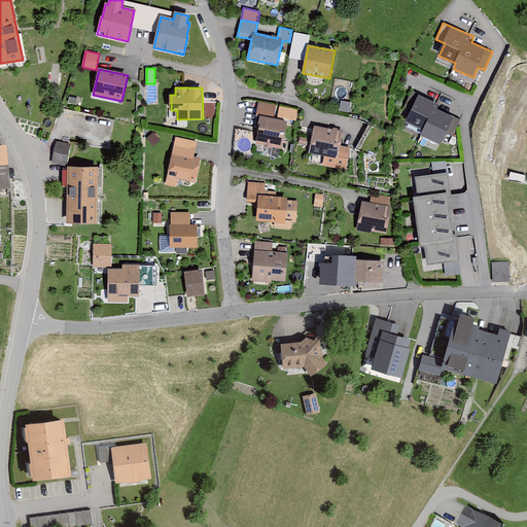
[(438,105),(418,96),(407,123),(423,130),(420,137),(441,146),(447,133),(454,136),(461,119),(436,109),(438,105)]
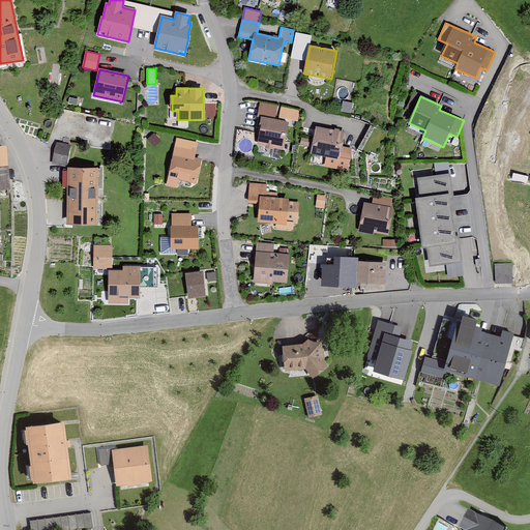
[(353,102),(344,100),(342,111),(351,113),(353,102)]
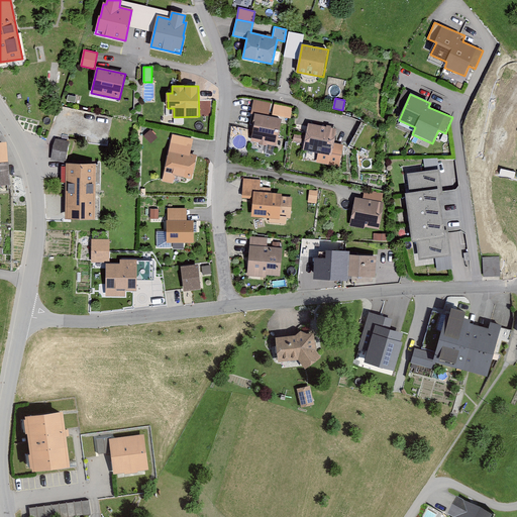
[(271,104),(254,101),(250,124),(255,126),(252,141),(276,145),(281,118),(268,116),(271,104)]
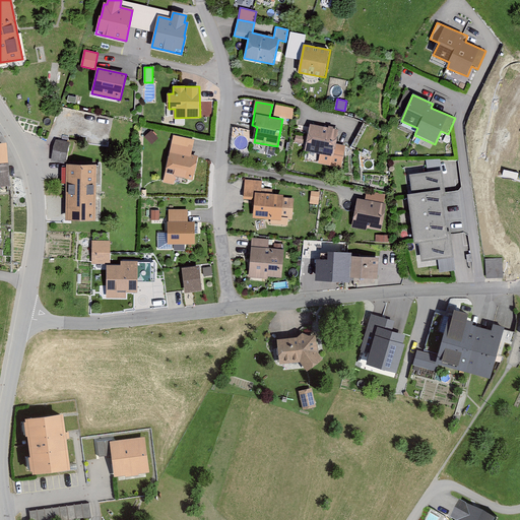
[(294,108),(275,106),(274,116),(291,119),(294,108)]
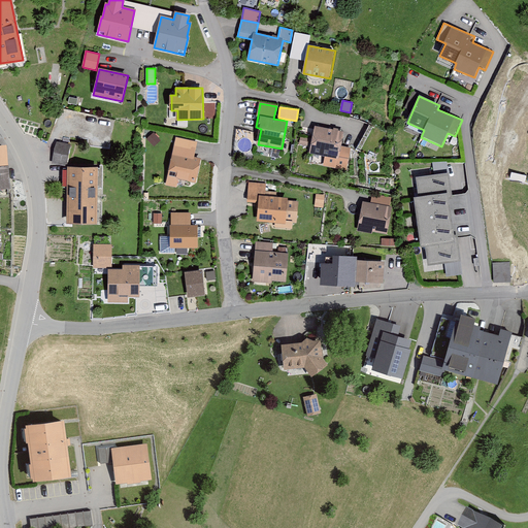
[(343,132),(315,127),(310,154),(325,157),(323,166),(345,169),(349,149),(341,147),(343,132)]
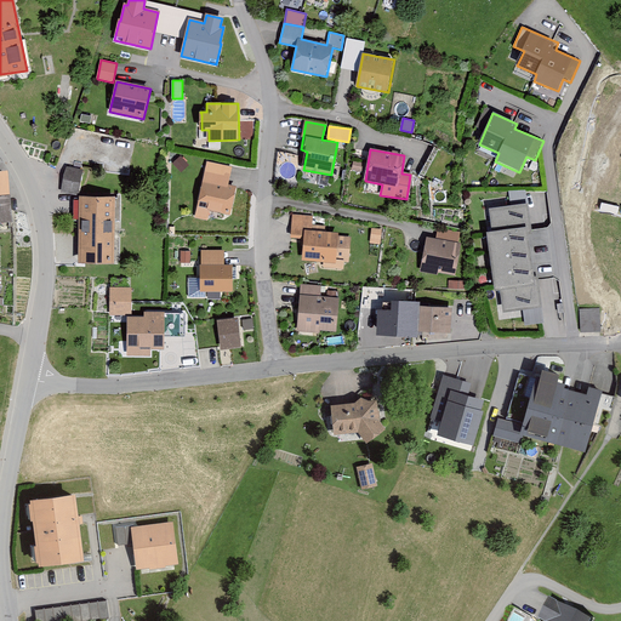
[(189,165),(181,157),(172,164),(181,172),(189,165)]
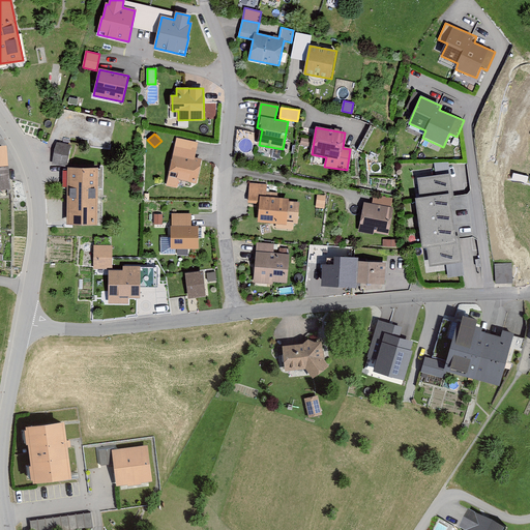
[(197,144),(177,139),(167,184),(176,186),(178,179),(196,183),(201,159),(194,157),(197,144)]
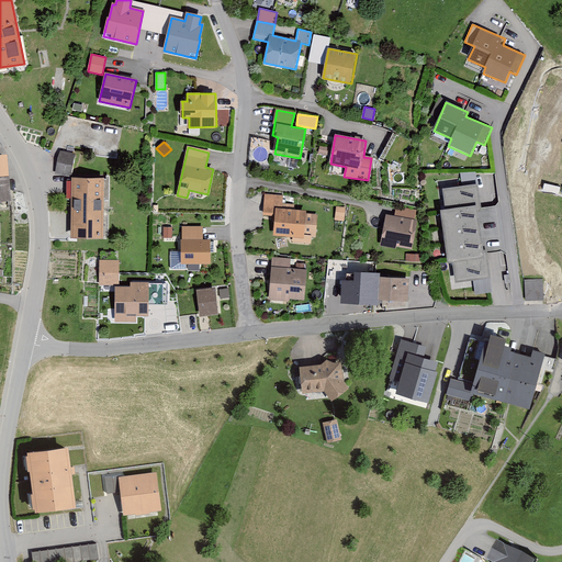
[(74,155),(60,153),(56,173),(69,176),(74,155)]
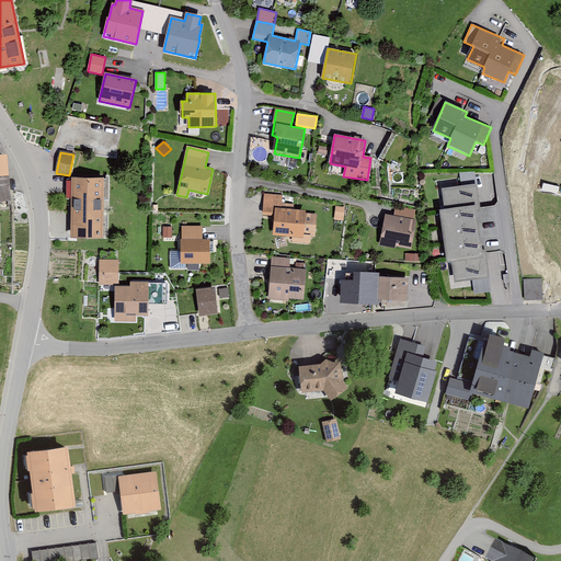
[(8,155),(0,155),(0,201),(11,201),(8,155)]
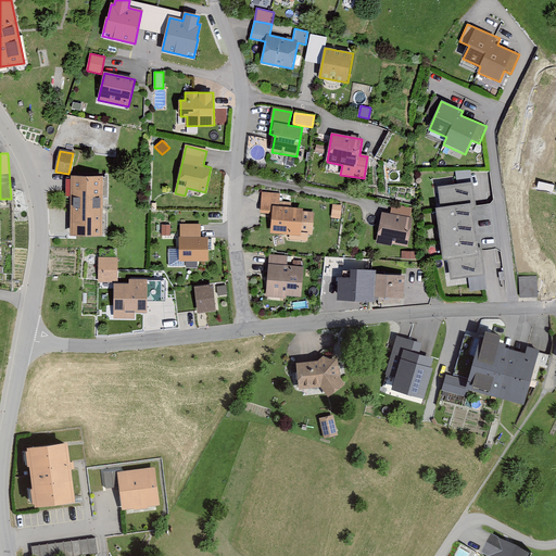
[(103,176),(71,176),(71,235),(102,235),(103,176)]
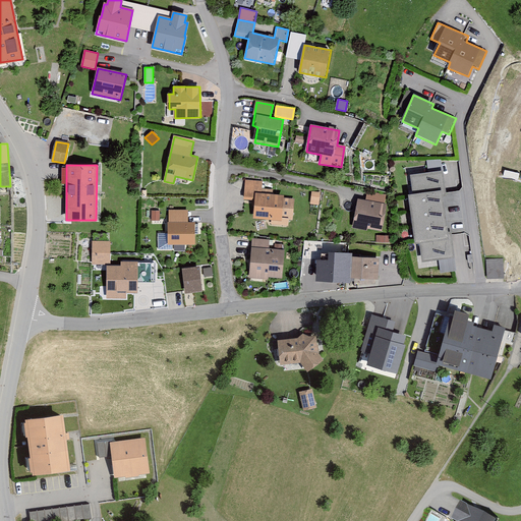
[(444,169),(410,174),(412,194),(408,194),(415,244),(420,243),(422,262),(455,257),(451,232),(448,232),(443,196),(448,196),(444,169)]
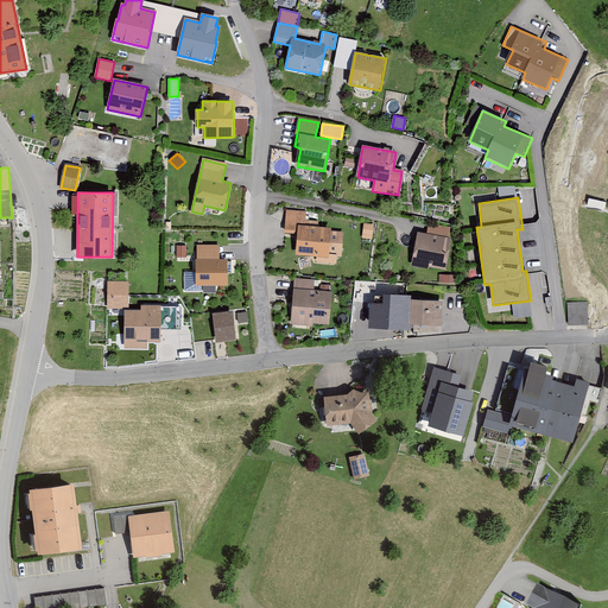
[(304,213),(286,211),(285,233),(298,233),(297,254),(317,255),(316,263),(336,263),(336,257),(342,258),(343,233),(333,233),(333,228),(318,227),(318,222),(304,221),(304,213)]
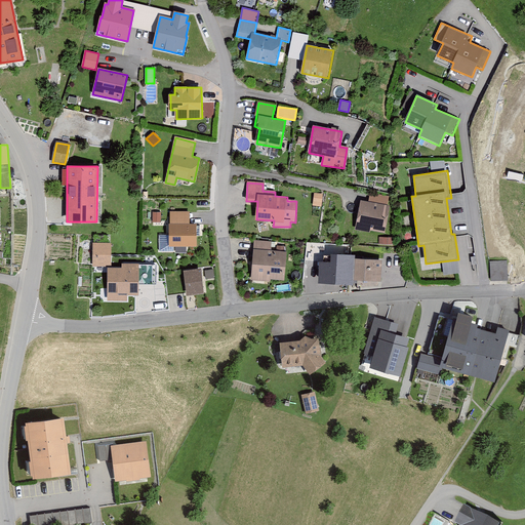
[(322,194),(315,193),(313,205),(321,206),(322,194)]
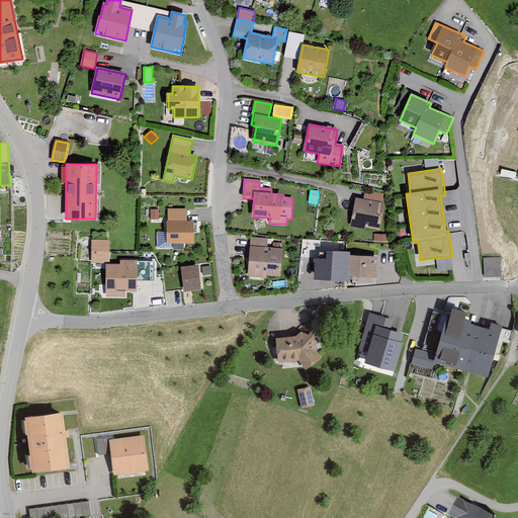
[(363,200),(357,199),(353,226),(381,231),(385,203),(382,203),(383,194),(365,191),(363,200)]
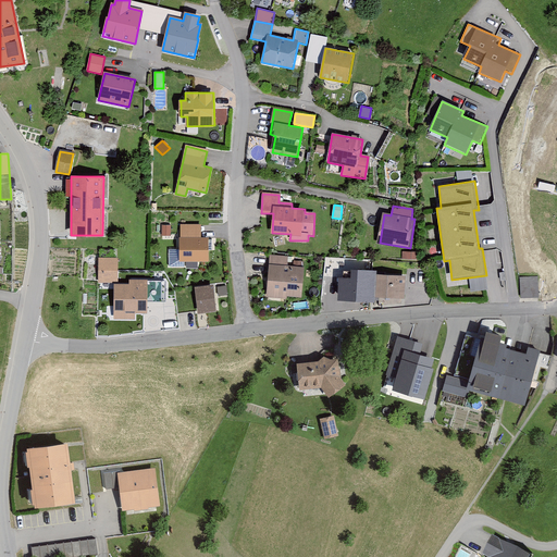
[(171,224),(162,224),(162,236),(171,236),(171,224)]
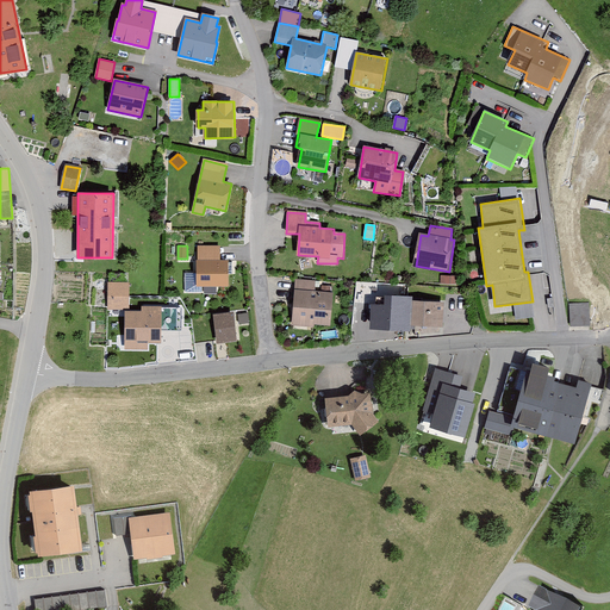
[(219,247),(198,247),(198,286),(229,286),(229,260),(219,260),(219,247)]
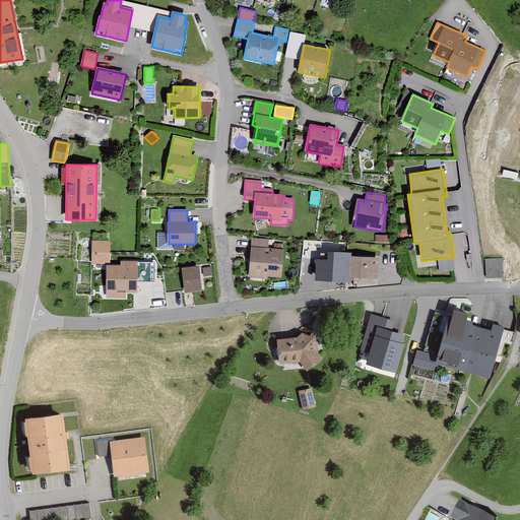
[(268,241),(252,239),(250,274),(281,277),(283,250),(267,249),(268,241)]
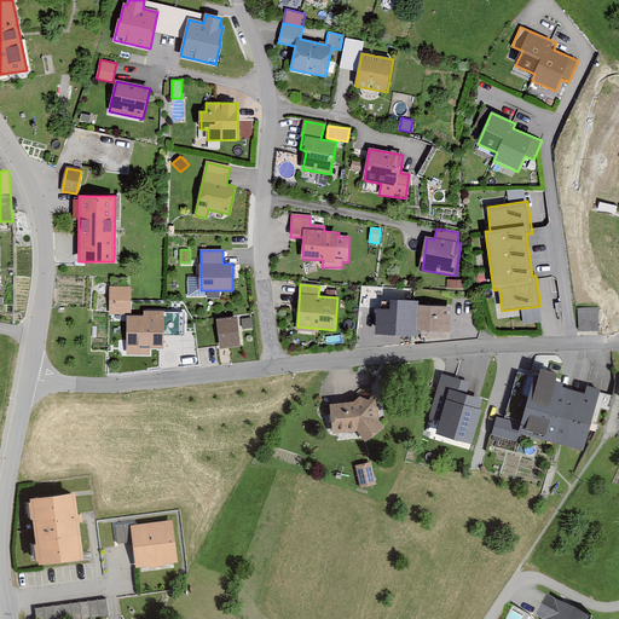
[(129,288),(110,288),(110,312),(129,313),(129,288)]
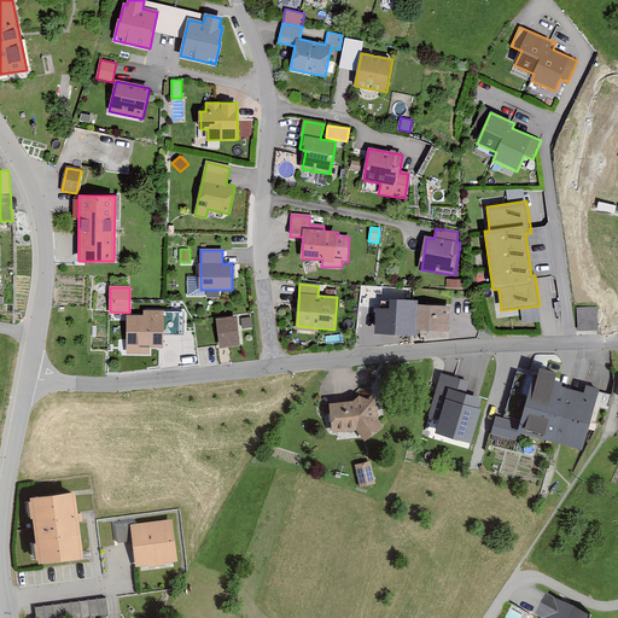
[(391,310),(378,309),(377,333),(415,334),(417,331),(448,332),(449,307),(417,305),(417,302),(391,301),(391,310)]
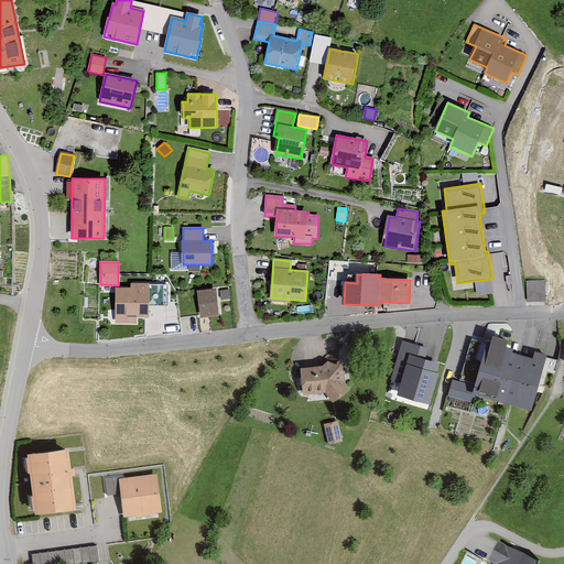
[(544,281),(527,281),(528,302),(545,301),(544,281)]
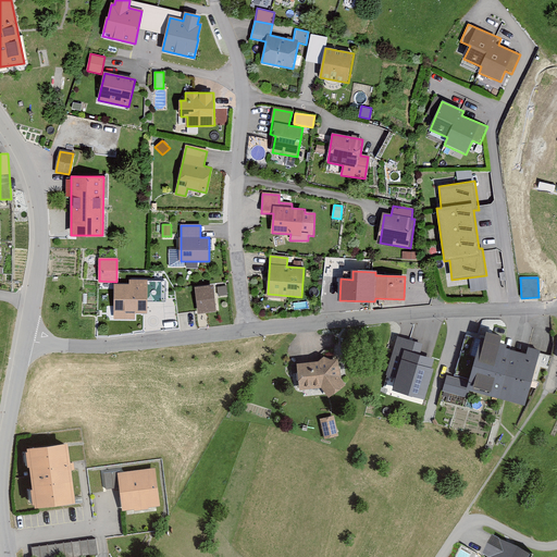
[(115,285),(115,318),(134,318),(134,312),(146,312),(147,282),(131,282),(131,285),(115,285)]
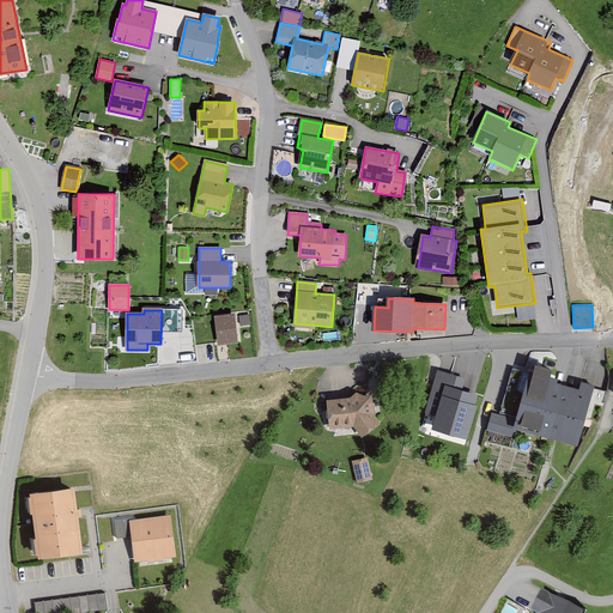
[(235,314),(214,316),(218,345),(238,343),(235,314)]
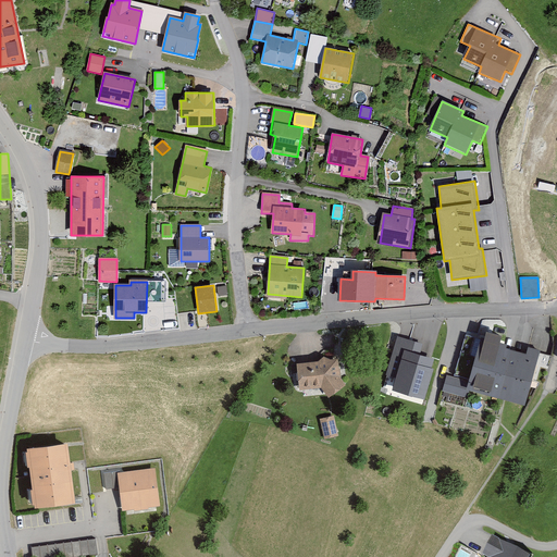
[(226,286),(218,287),(219,296),(227,295),(226,286)]
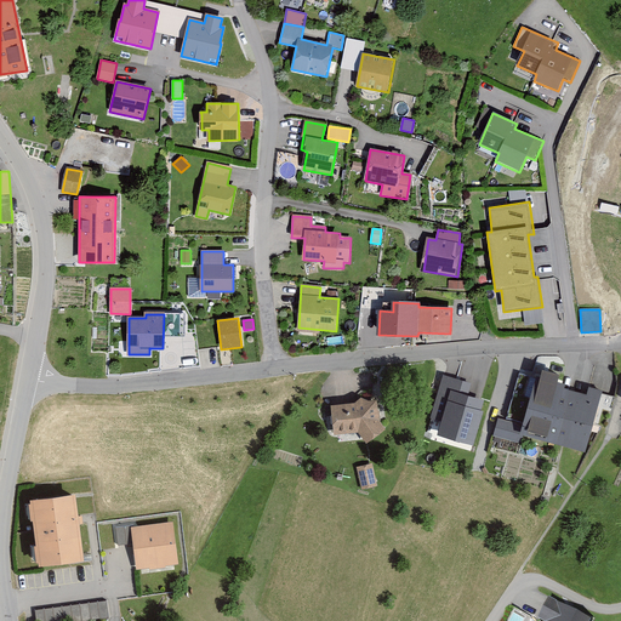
[(472,383),(443,375),(431,417),(442,421),(438,434),(471,444),(484,400),(468,396),(472,383)]
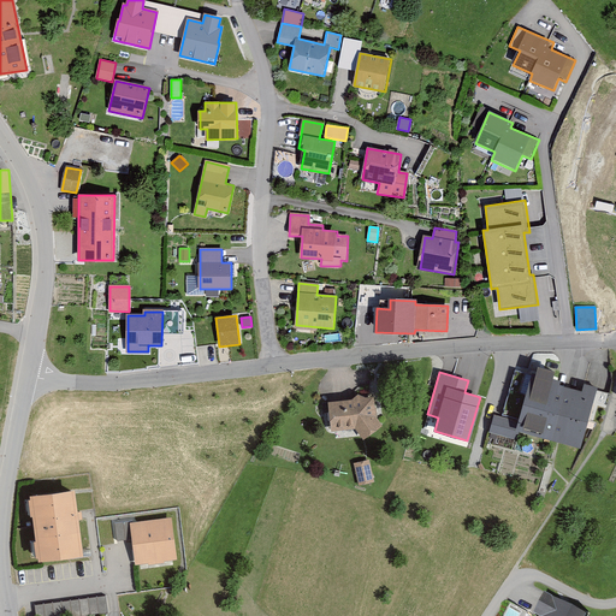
[(594,391),(533,375),(520,421),(517,432),(579,449),(594,391)]
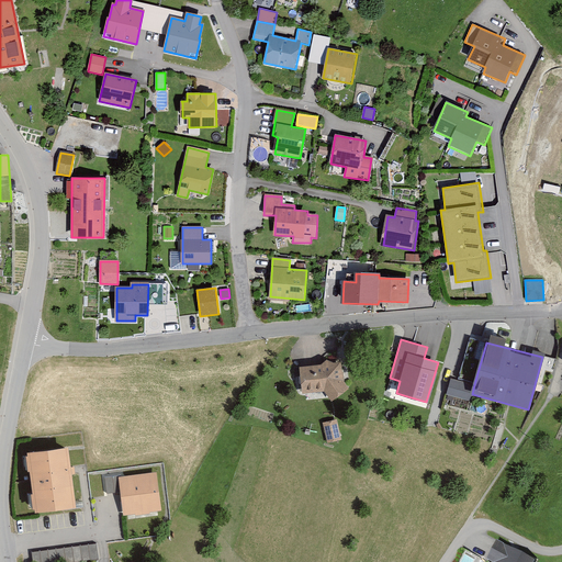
[(340,364),(301,369),(304,393),(324,390),(330,401),(348,389),(343,380),(340,364)]
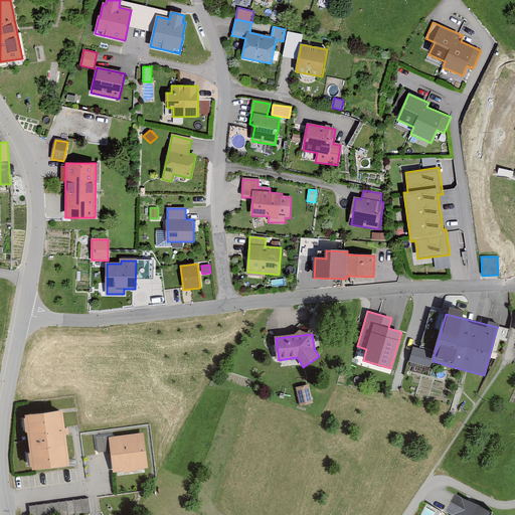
[(435,352),(413,347),(409,362),(431,368),(433,361),(435,352)]
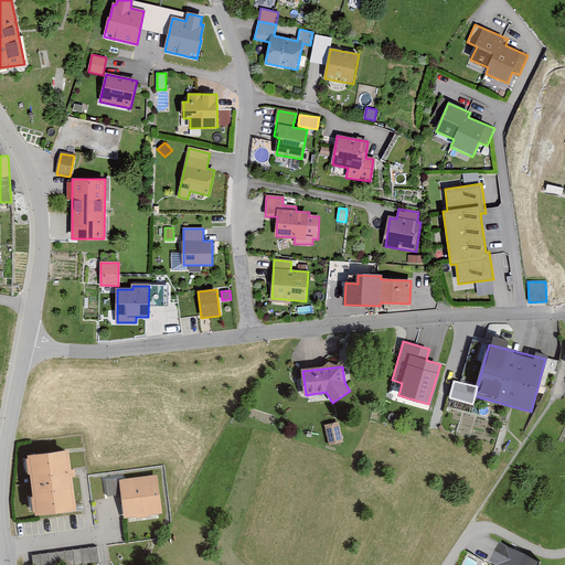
[(338,422),(324,425),(330,446),(343,441),(338,422)]
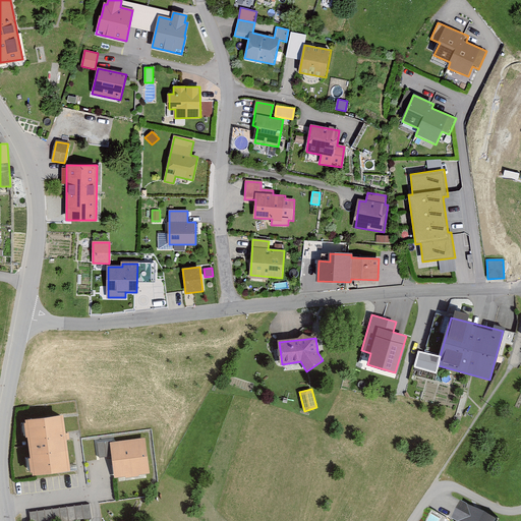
[(63,415),(25,420),(32,475),(69,470),(63,415)]
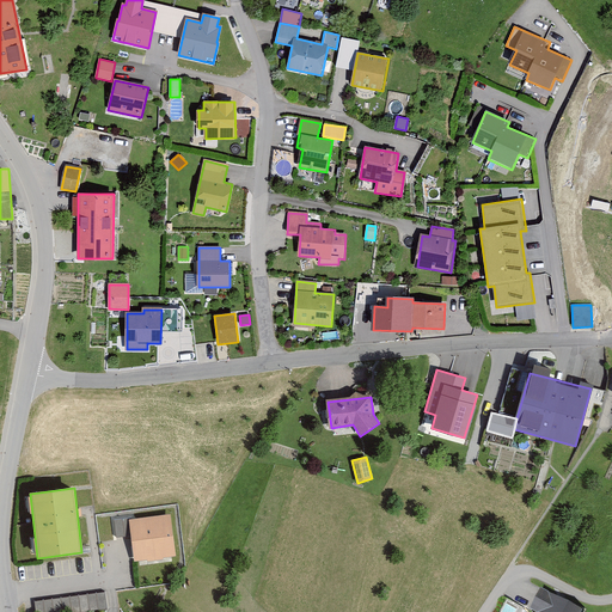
[(172,515),(130,521),(136,562),(178,556),(172,515)]
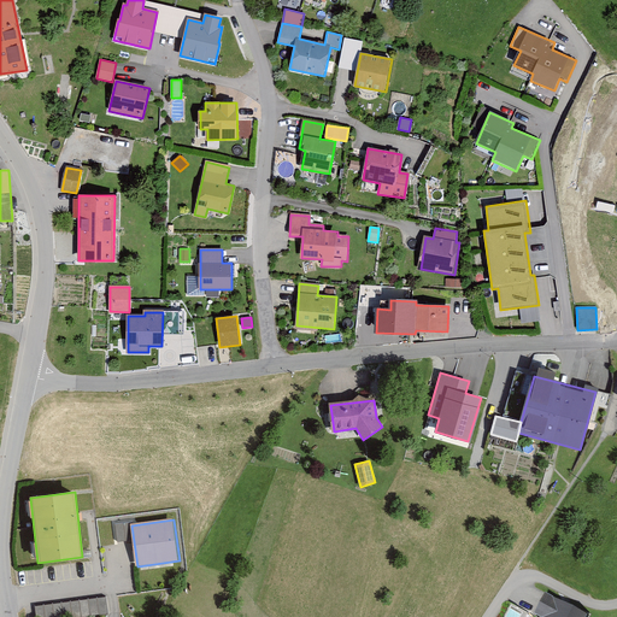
[(542,616),(541,616),(583,616),(586,613),(546,592),(535,613),(542,616)]
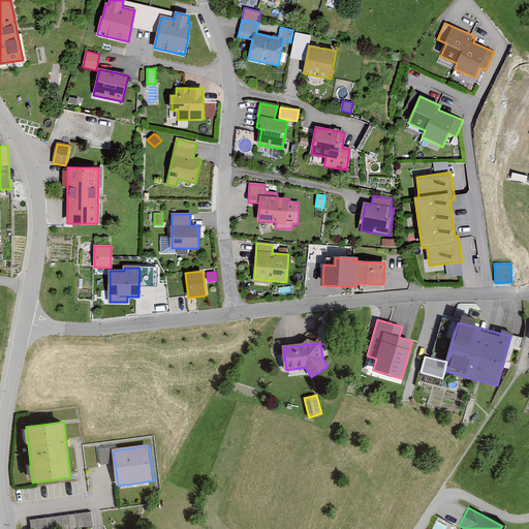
[(90,514),(30,522),(31,528),(81,528),(92,527),(90,514)]
